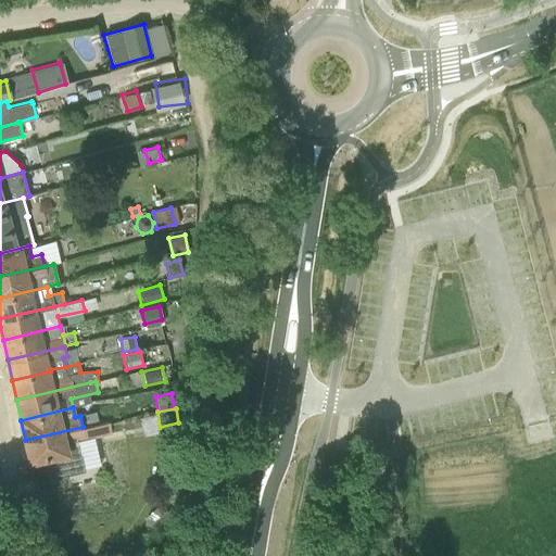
[(75,441),(86,439),(83,427),(25,440),(30,460),(47,457),(51,476),(81,469),(75,441)]
